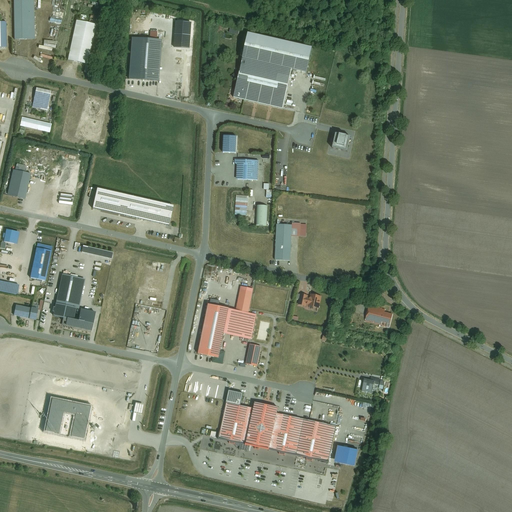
[(12,0),(14,39),(34,39),(33,0),(12,0)]
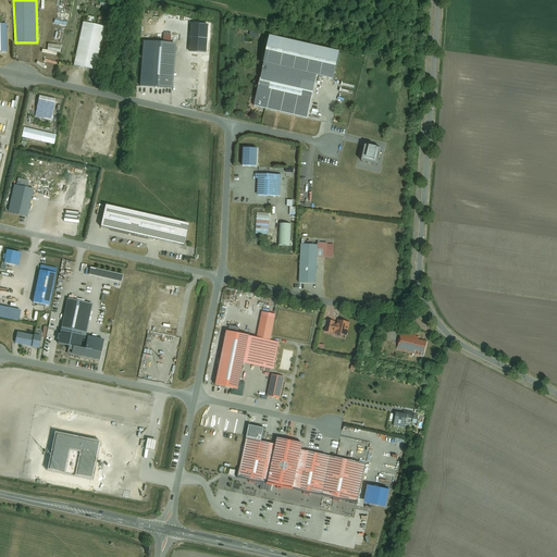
[(83,23),(73,65),(96,71),(104,27),(83,23)]
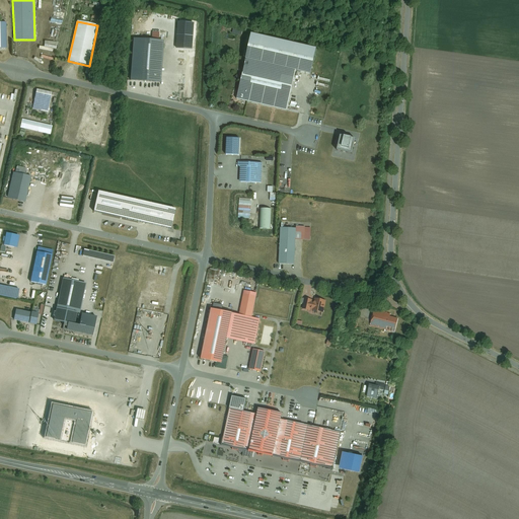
[(316,49),(251,34),(236,99),(287,110),(296,71),(311,74),(316,49)]
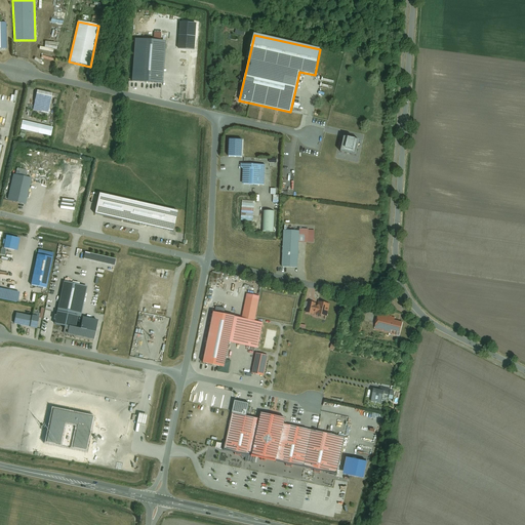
[(52,94),(37,90),(32,111),(47,114),(52,94)]
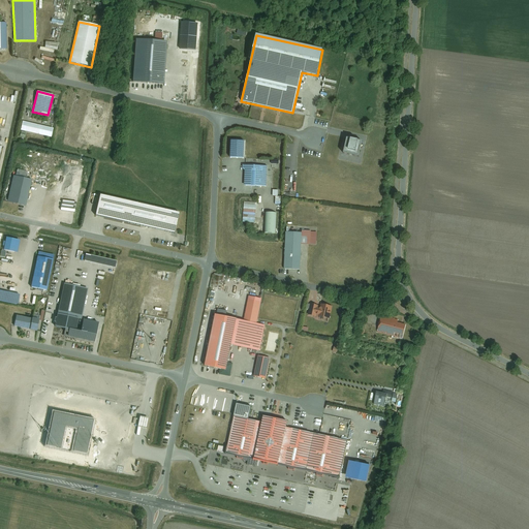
[(22,122),(20,130),(52,137),(53,129),(22,122)]
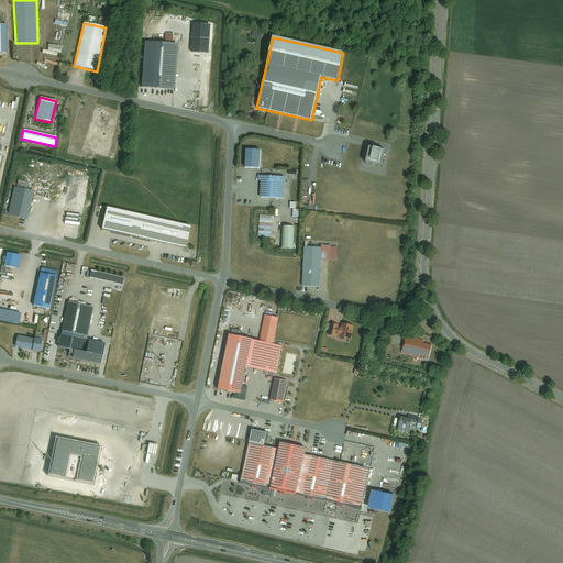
[(370,147),(365,163),(381,167),(385,151),(370,147)]
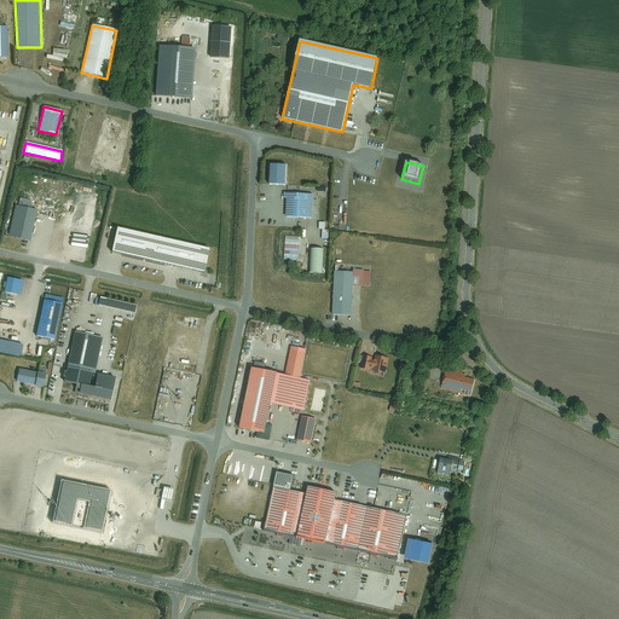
[(270,166),(270,185),(285,185),(285,166),(270,166)]
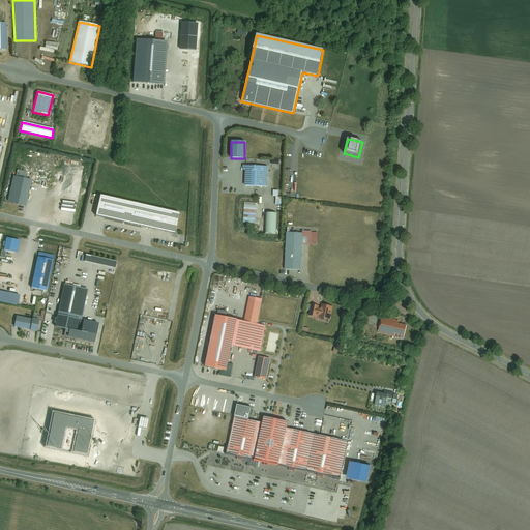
[(245,171),(244,186),(266,187),(267,166),(243,166),(243,170),(245,171)]
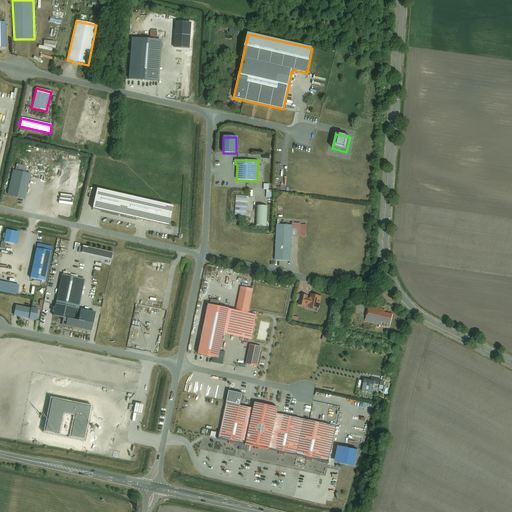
[(16,164),(15,171),(26,173),(27,167),(16,164)]
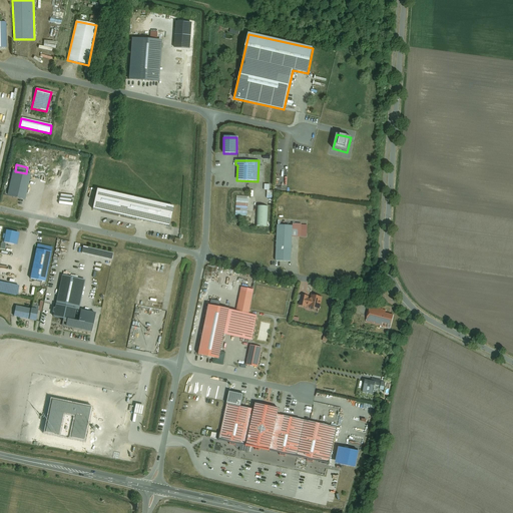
[(15,171),(13,170),(7,195),(25,200),(31,174),(26,173),(15,171)]
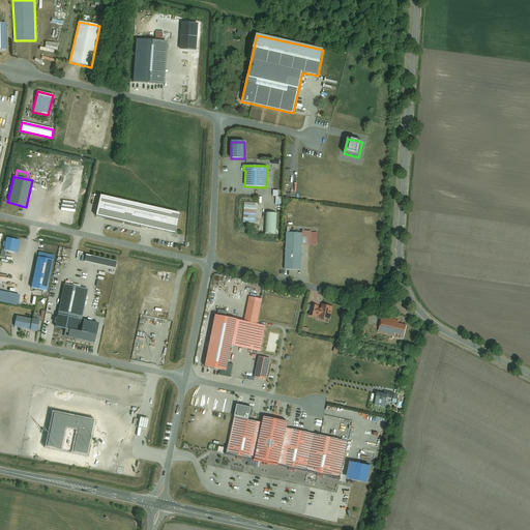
[(99,196),(95,216),(174,234),(179,213),(99,196)]
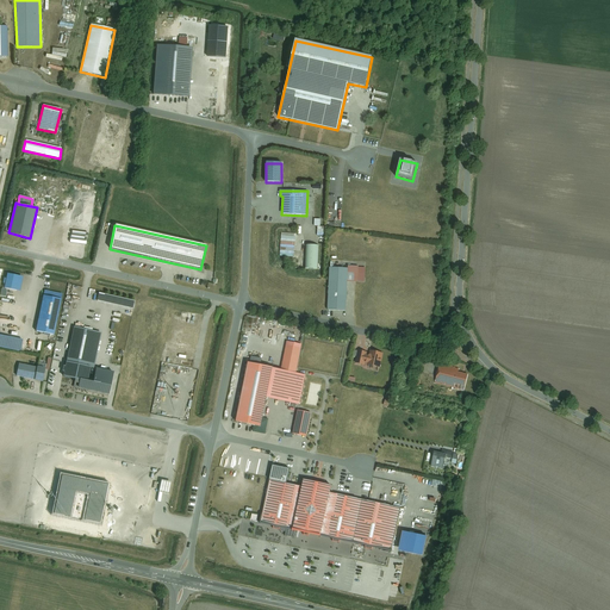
[(318,246),(305,246),(305,269),(318,269),(318,246)]
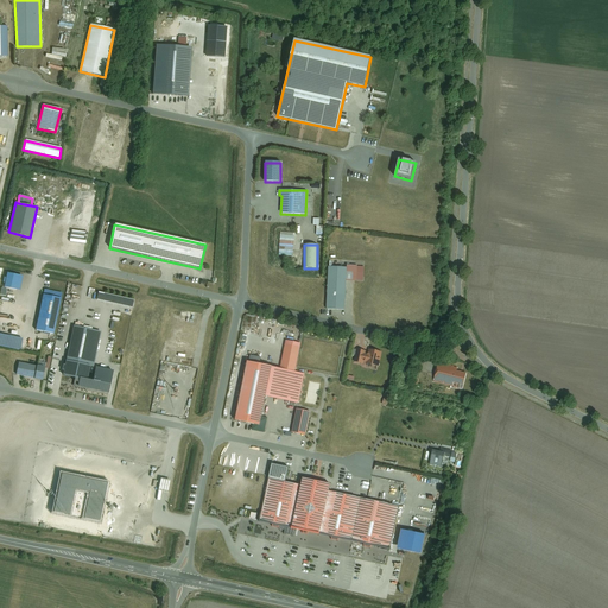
[(347,265),(347,268),(328,267),(327,310),(346,310),(346,282),(363,283),(365,267),(358,267),(358,266),(347,265)]
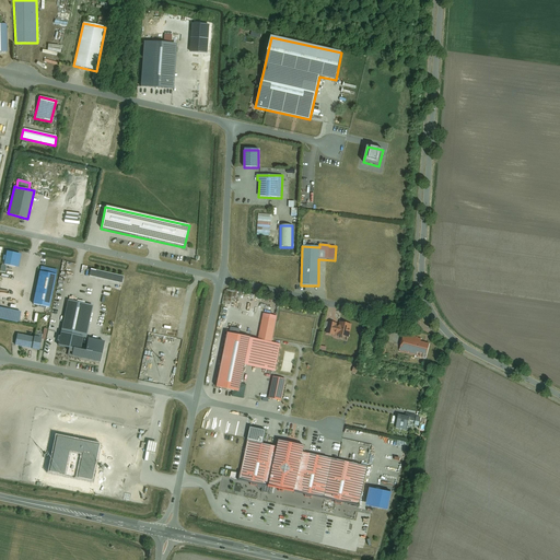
[(4,261),(3,265),(18,268),(21,255),(7,252),(6,256),(3,256),(2,260),(4,261)]
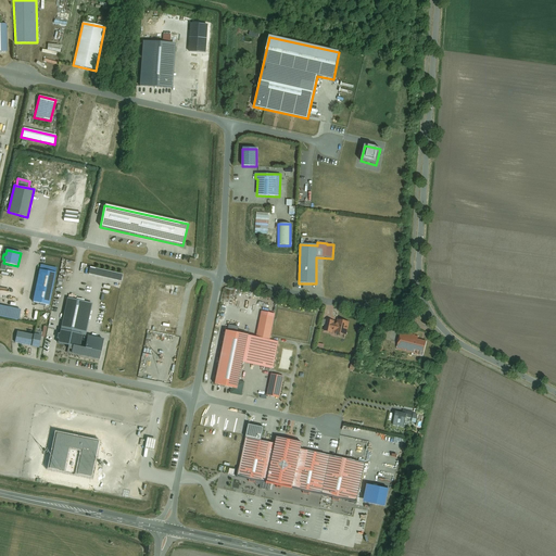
[(40,265),(32,303),(49,306),(57,268),(40,265)]
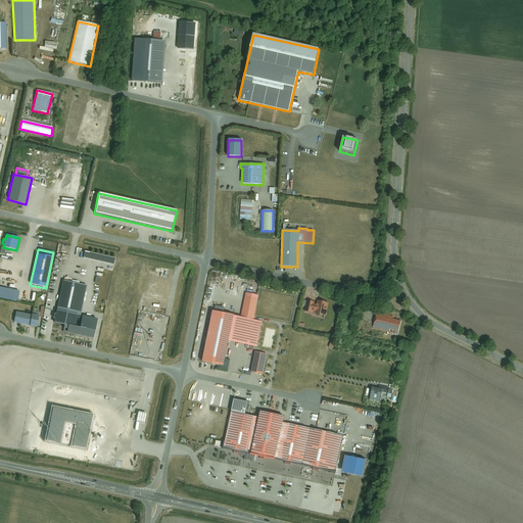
[(84,251),(83,258),(113,266),(115,259),(84,251)]
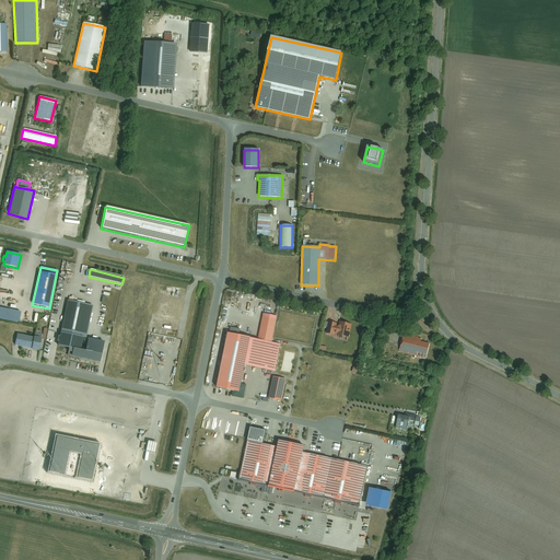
[(225,290),(222,304),(224,304),(224,303),(225,299),(232,301),(233,299),(230,298),(232,292),(225,290)]
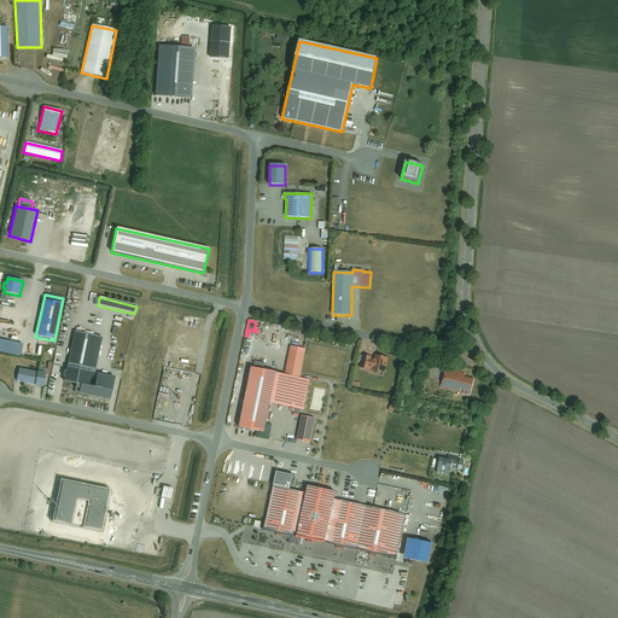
[(83,334),(74,332),(65,372),(64,372),(62,378),(64,378),(63,383),(75,385),(75,389),(80,390),(79,394),(110,401),(115,378),(94,373),(103,338),(93,337),(94,333),(85,332),(83,334)]
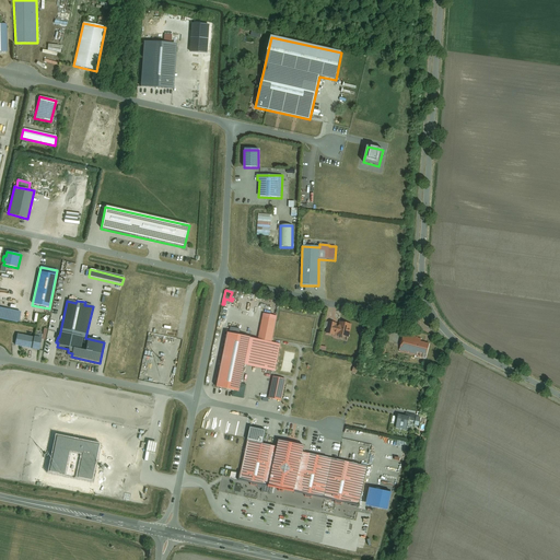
[(0,308),(0,318),(19,323),(20,313),(0,308)]
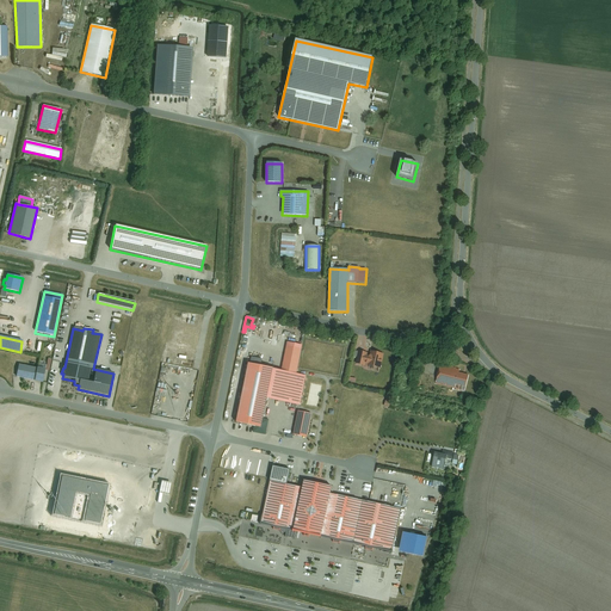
[(281,371),(273,370),(248,364),(236,424),(261,429),(267,399),(300,406),(306,376),(296,375),(302,346),(287,343),(281,371)]
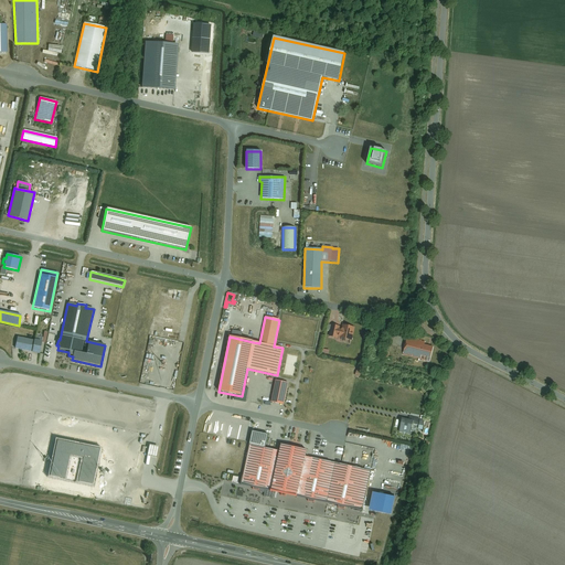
[(355,328),(343,324),(342,329),(341,329),(341,328),(336,326),(333,339),(338,340),(339,338),(340,338),(340,339),(352,341),(355,328)]
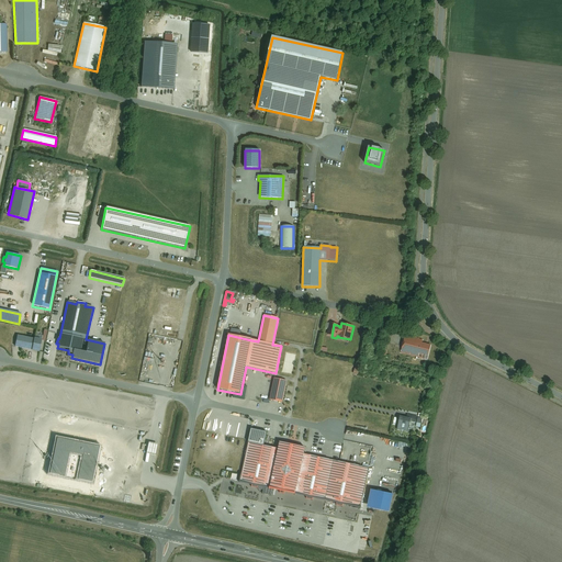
[(33,339),(17,336),(14,347),(31,351),(38,353),(41,340),(46,341),(48,330),(44,330),(43,336),(35,335),(34,338),(33,339)]
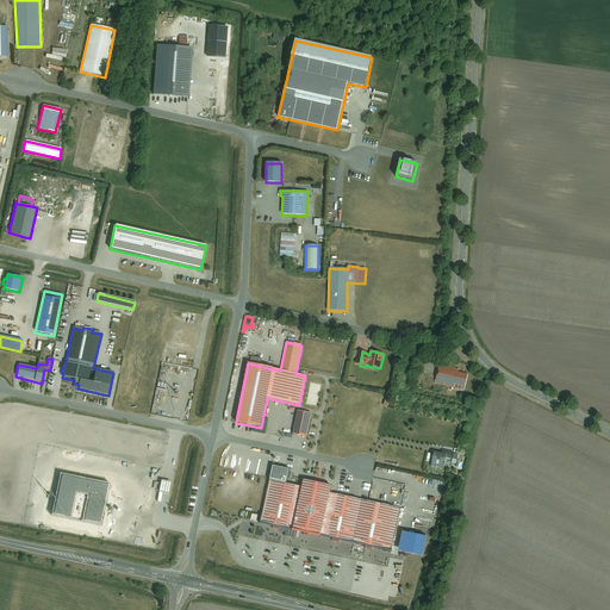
[(440,365),(435,384),(464,392),(468,375),(459,373),(459,369),(440,365)]
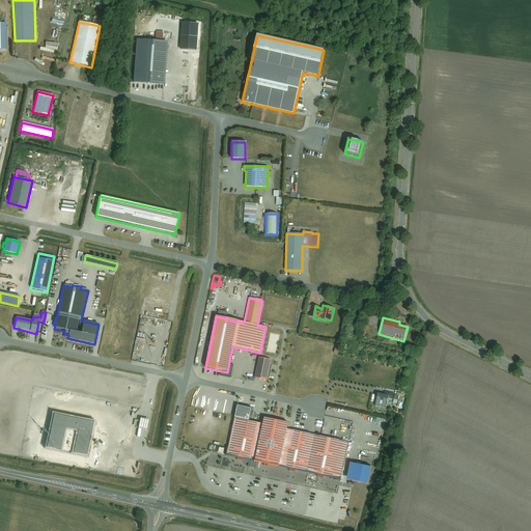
[(270,360),(258,358),(255,379),(267,381),(270,360)]
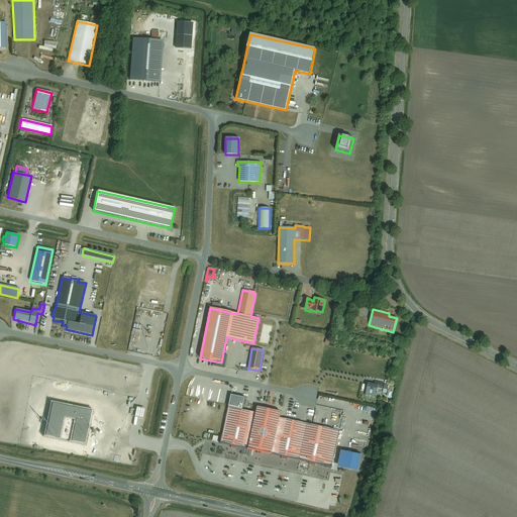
[(368,384),(365,396),(376,399),(378,388),(383,389),(383,390),(387,391),(388,386),(384,385),(384,384),(375,382),(374,385),(368,384)]
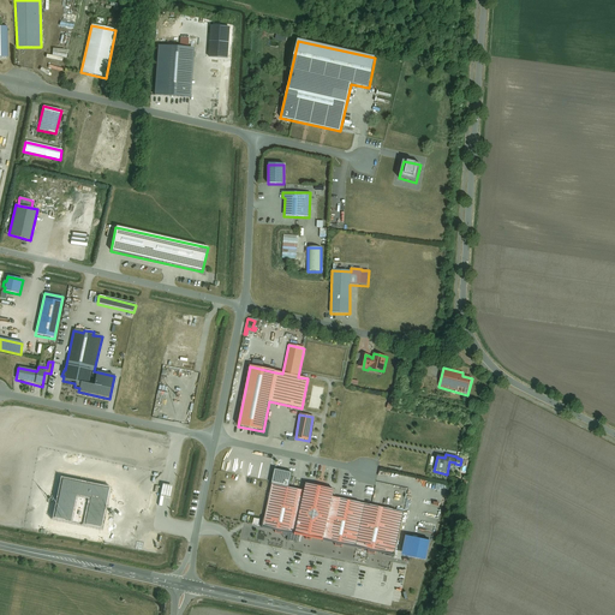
[(304,491),(272,484),(262,526),(309,537),(394,556),(404,514),(333,497),(334,491),(305,484),(304,491)]
